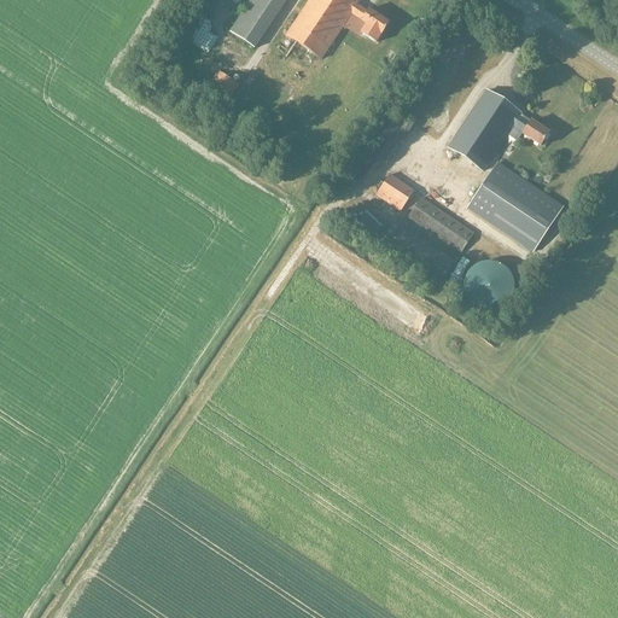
[(251,0),(229,34),(254,50),(286,0),(251,0)]
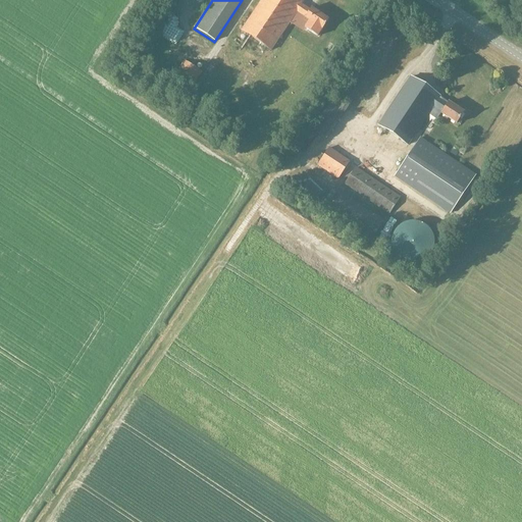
[(321,30),(322,31),(328,20),(311,8),(310,10),(302,5),(303,3),(298,0),(261,0),(241,31),(270,51),(297,12),(305,18),(304,18),(309,21),(304,29),(317,37),(321,30)]
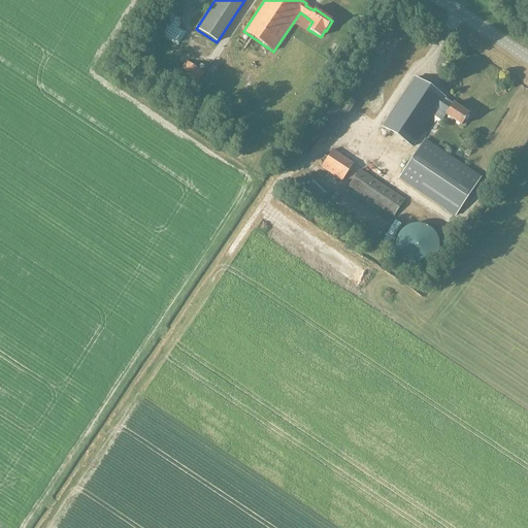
[(189,94),(203,73),(187,61),(172,83),(189,94)]
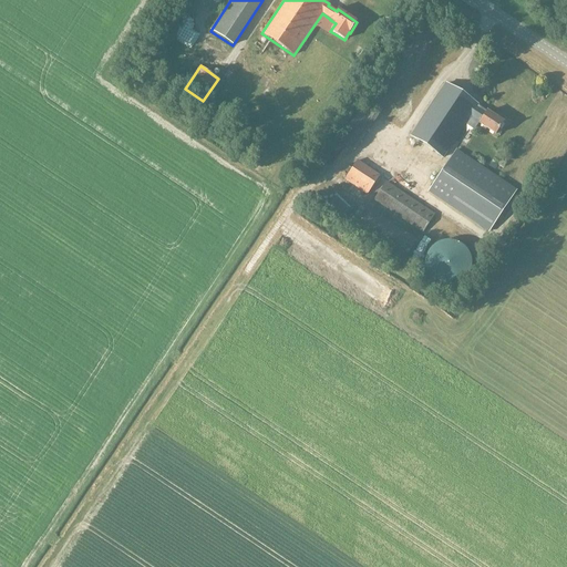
[(504,123),(487,112),(486,112),(477,106),(477,105),(445,84),(411,136),(443,157),(471,116),(480,122),(478,124),(495,135),(504,123)]
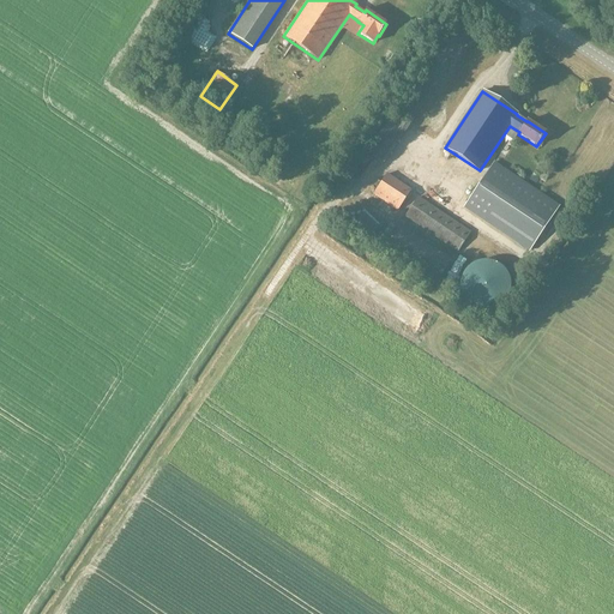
[(493,163),(464,208),(530,252),(559,208),(493,163)]
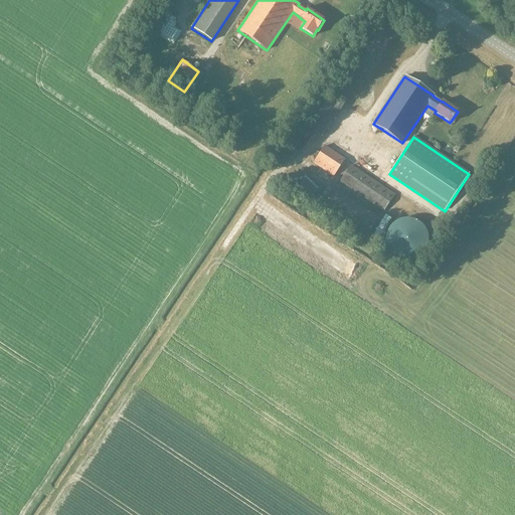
[(334,177),(345,160),(324,146),(313,163),(334,177)]
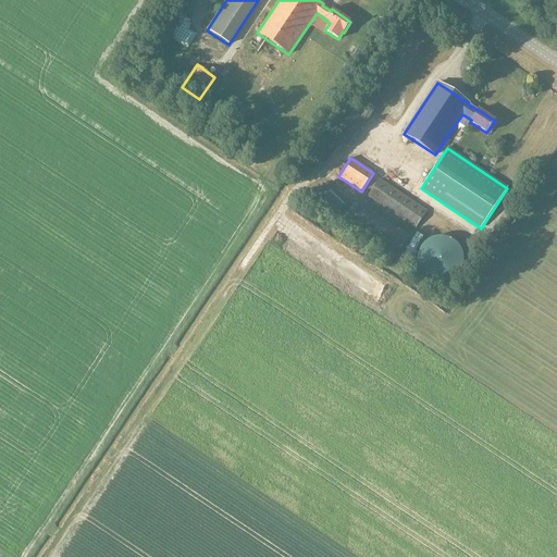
[(416,229),(428,211),(380,178),(368,197),(416,229)]
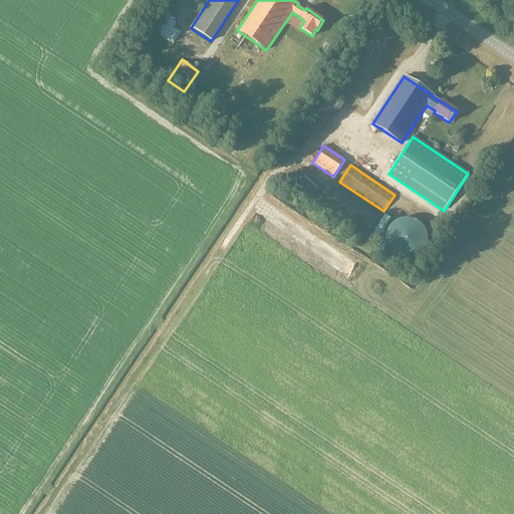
[(364,238),(377,218),(334,189),(320,209),(364,238)]
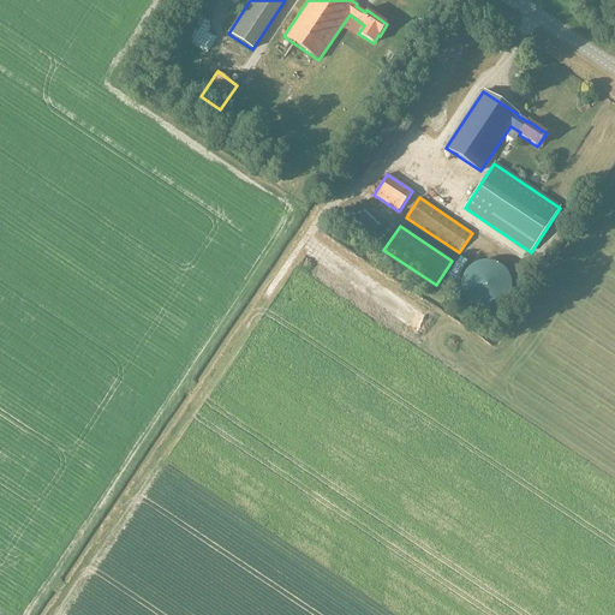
[(512,288),(512,287),(512,285),(511,282),(511,281),(511,279),(509,276),(508,274),(507,272),(506,270),(503,268),(502,267),(500,266),(497,264),(495,263),(493,263),(490,262),(488,262),(485,262),(483,262),(479,262),(478,263),(476,264),(473,266),(471,267),(470,268),(467,269),(466,272),(465,273),(465,274),(464,275),(463,276),(463,278),(461,280),(461,282),(461,285),(461,288),(461,291),(461,293),(463,296),(464,298),(465,300),(466,302),(467,304),(469,305),(470,306),(472,308),(473,309),(476,310),(478,311),(481,311),(483,312),(484,312),(488,312),(489,312),(491,311),(494,311),(496,310),(499,309),(501,308),(503,306),(505,304),(506,303),(508,300),(508,298),(509,296),(511,294),(511,293),(511,292),(512,290),(512,288)]
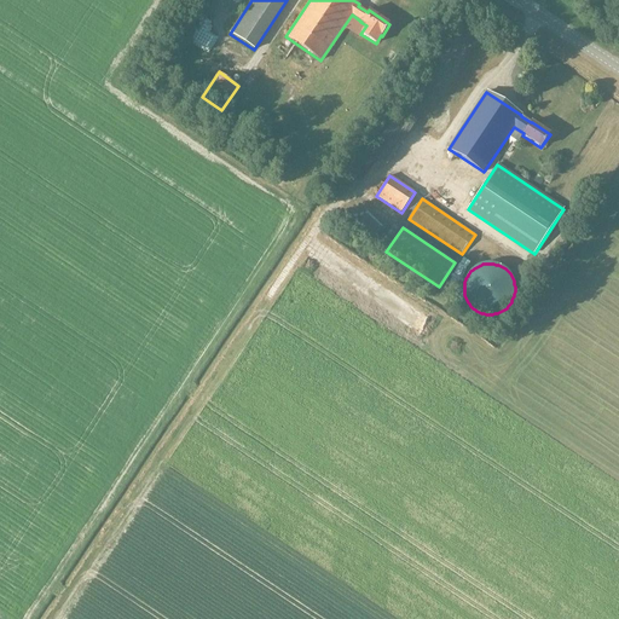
[(370,294),(387,308),(393,301),(376,285),(370,294)]
